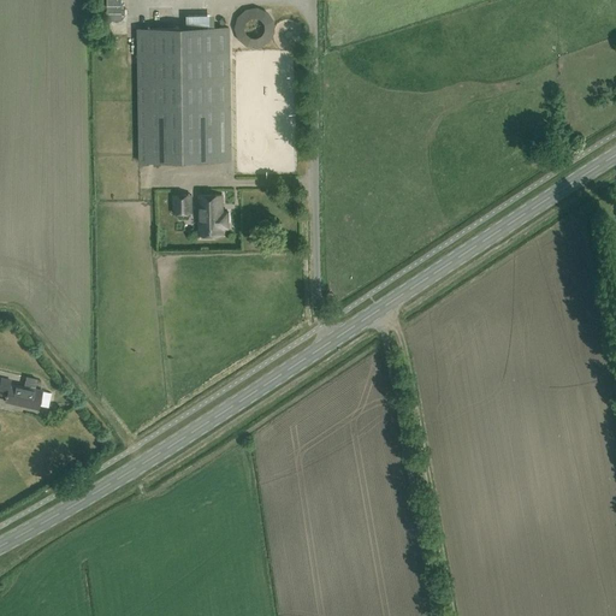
[(113,6),(113,18),(122,18),(122,11),(131,11),(131,6),(113,6)]
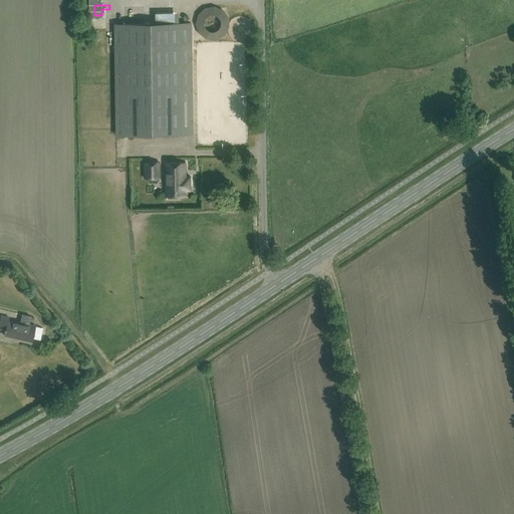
[(176,22),(176,13),(156,14),(156,23),(176,22)]
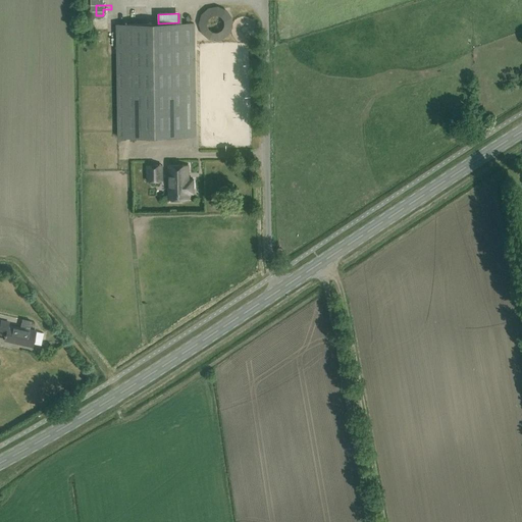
[(195,137),(194,23),(116,24),(118,138),(195,137)]
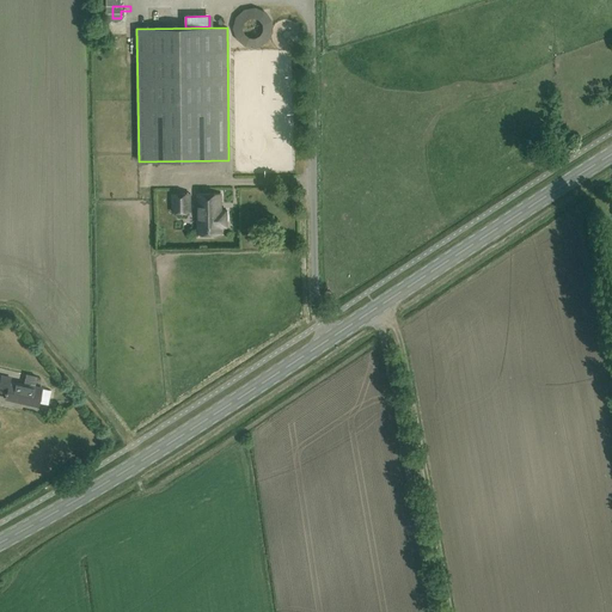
[(221,210),(220,193),(197,194),(197,234),(200,233),(200,237),(210,237),(210,233),(221,233),(221,227),(227,227),(226,210),(221,210)]
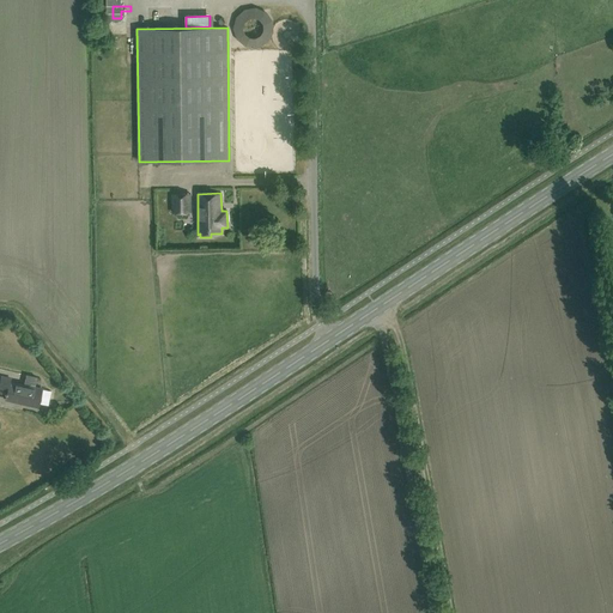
[(190,212),(190,194),(173,194),(173,212),(190,212)]
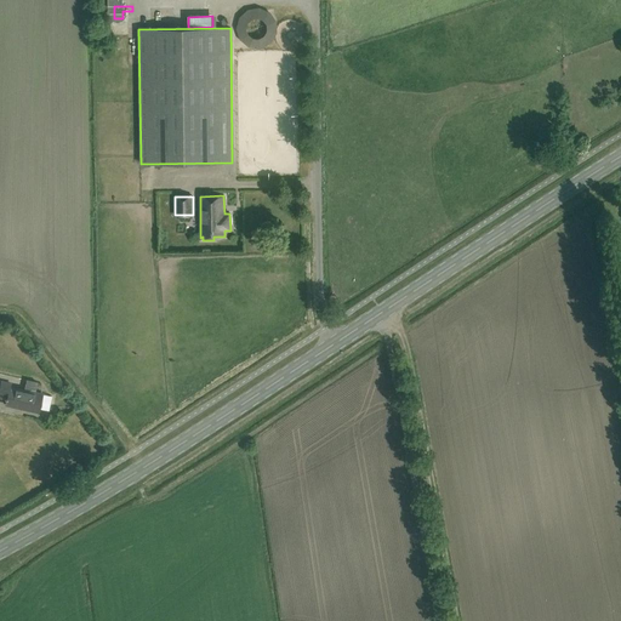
[(36,382),(27,380),(24,391),(10,387),(11,385),(1,382),(0,385),(0,397),(6,399),(5,405),(38,412),(43,394),(34,393),(36,382)]
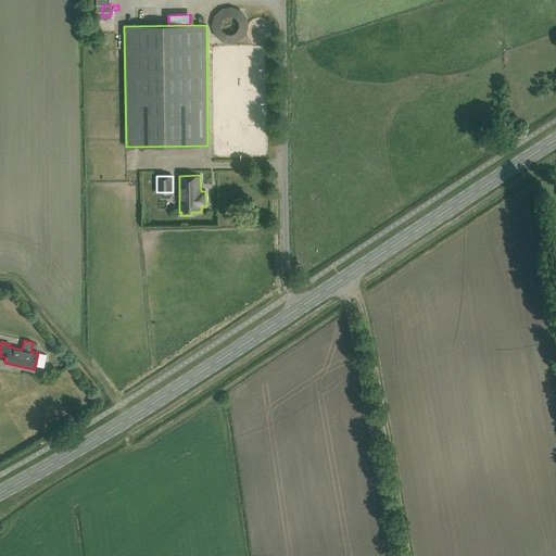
[(39,354),(39,368),(48,368),(47,354),(39,354)]
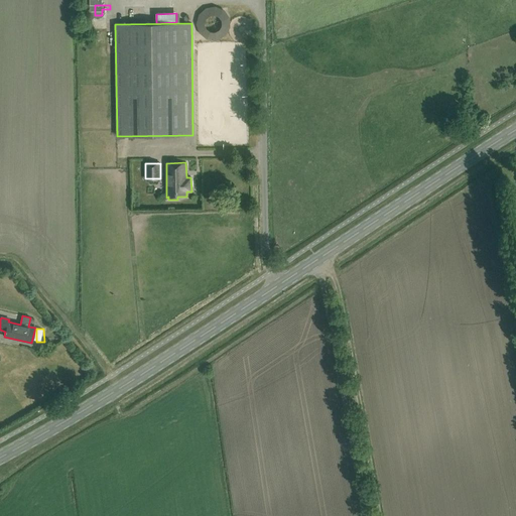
[(52,343),(40,351),(44,356),(55,349),(52,343)]
